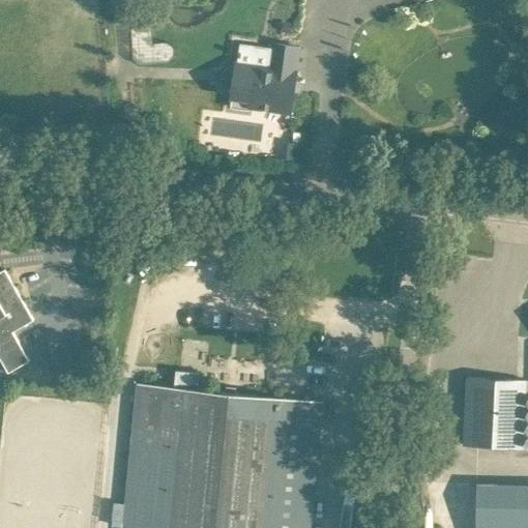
[(129,47),(149,45),(148,27),(128,29),(129,47)]
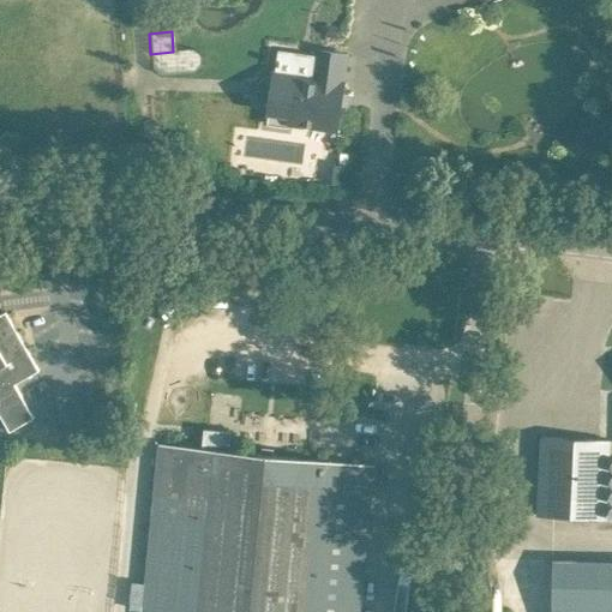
[(255,97),(256,103),(262,107),(268,108),(267,114),(288,117),(288,124),(335,131),(346,55),(313,51),(310,78),(273,72),(273,79),(265,78),(259,81),(256,87),(255,97)]
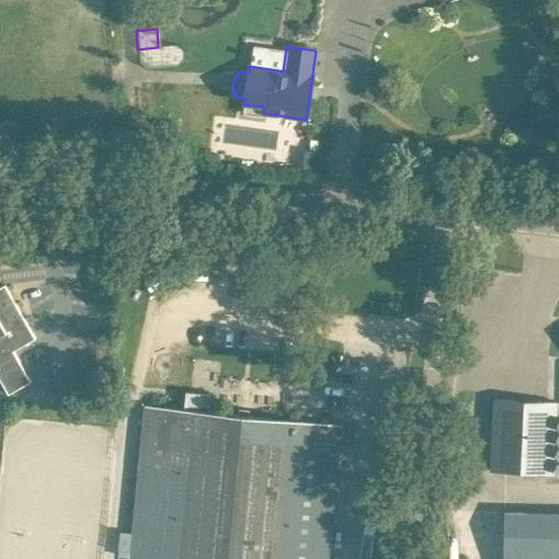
[(314,173),(316,156),(304,153),(301,171),(314,173)]
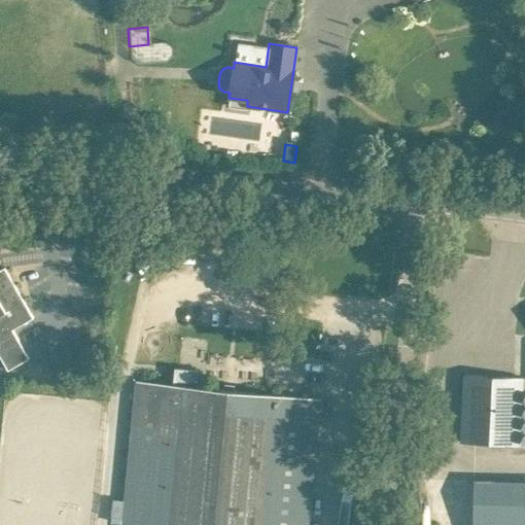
[(10,330),(31,318),(13,287),(3,270),(0,271),(0,360),(6,371),(27,358),(10,330)]
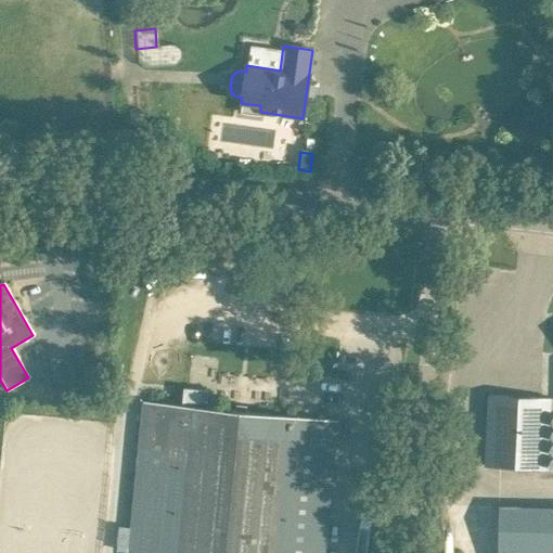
[(323,552),(336,422),(206,409),(208,390),(182,389),(181,407),(142,402),(140,424),(136,471),(133,488),(131,513),(129,534),(126,552),(323,552)]
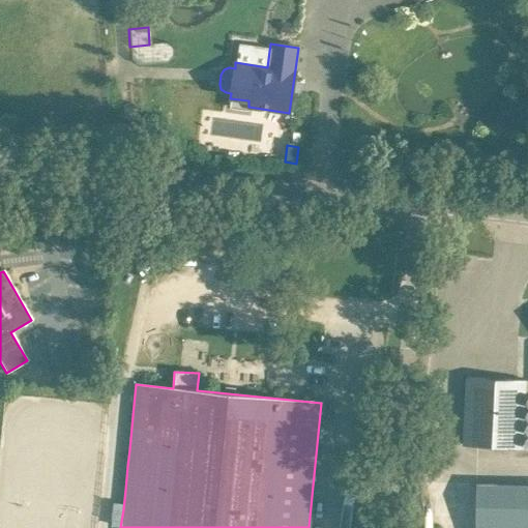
[(527,413),(523,413),(524,381),(465,379),(462,446),(521,449),(521,442),(527,442),(527,413)]
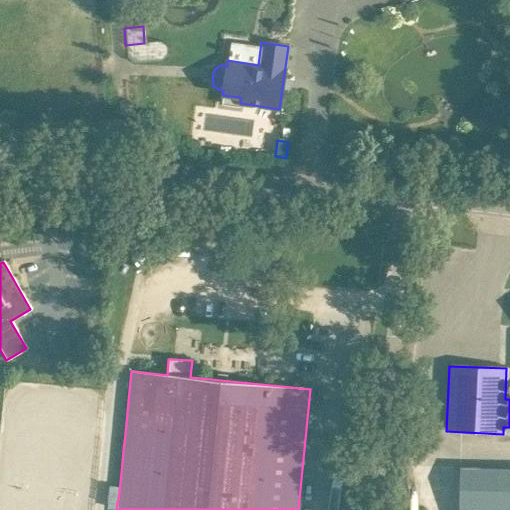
[(451,509),(454,468),(439,467),(436,509),(451,509)]
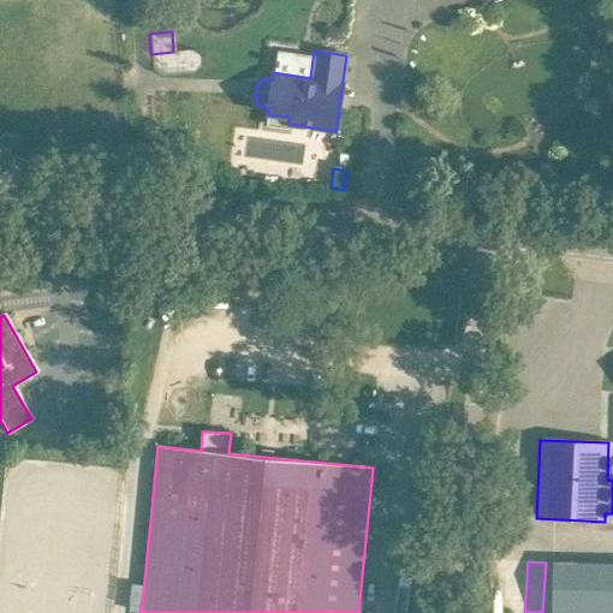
[(612,612),(612,565),(552,564),(551,612),(612,612)]
